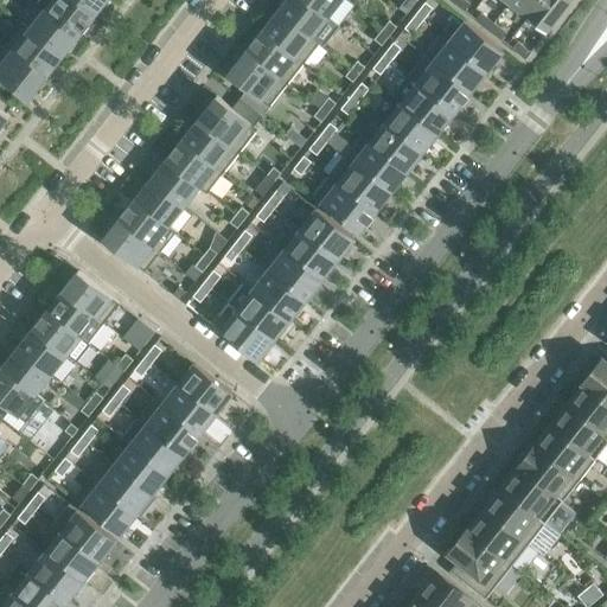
[(39,0),(37,4),(78,37),(95,16),(74,0),(39,0)]
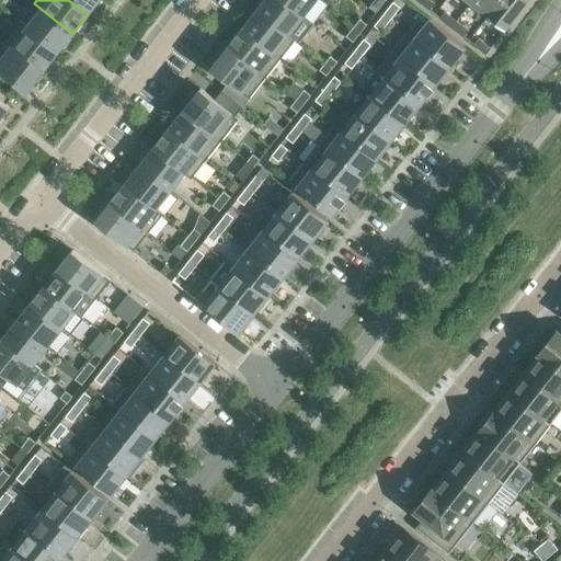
[(68,0),(88,14),(99,0),(68,0)]
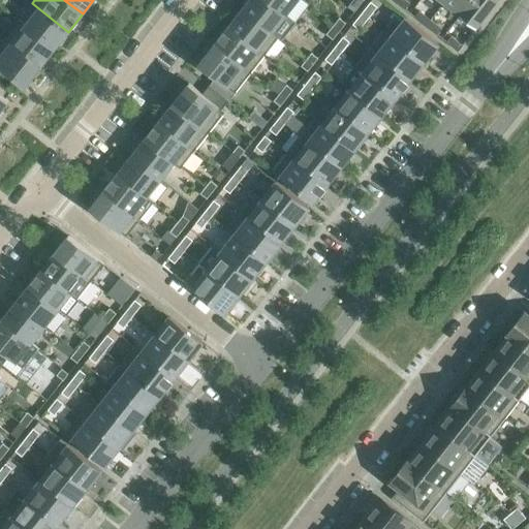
[(273,31),(286,14),(268,0),(249,0),(243,8),(279,37),(279,36),(273,31)]
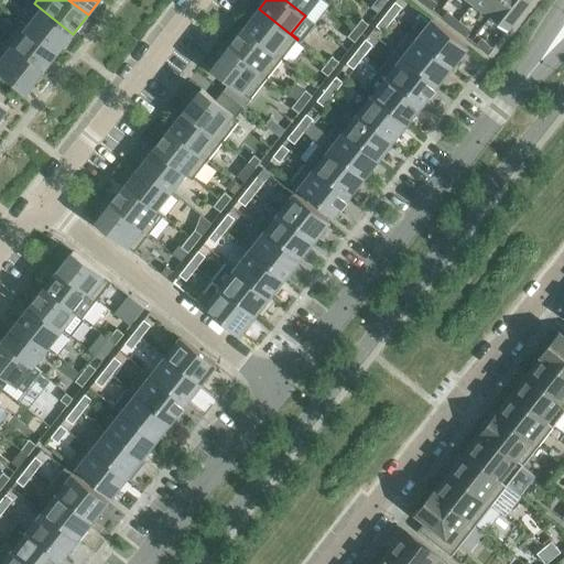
[(285,0),(305,15),(317,0),(285,0)]
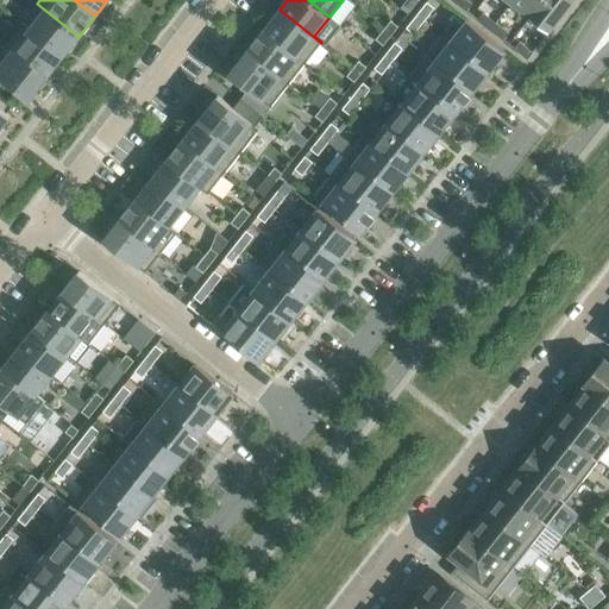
[(466,11),(471,4),(466,0),(453,0),(466,11)]
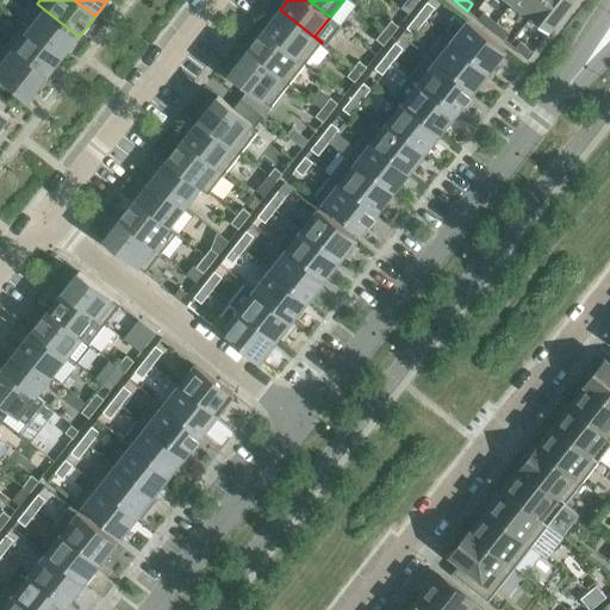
[(543,0),(512,0),(511,2),(530,18),(543,0)]
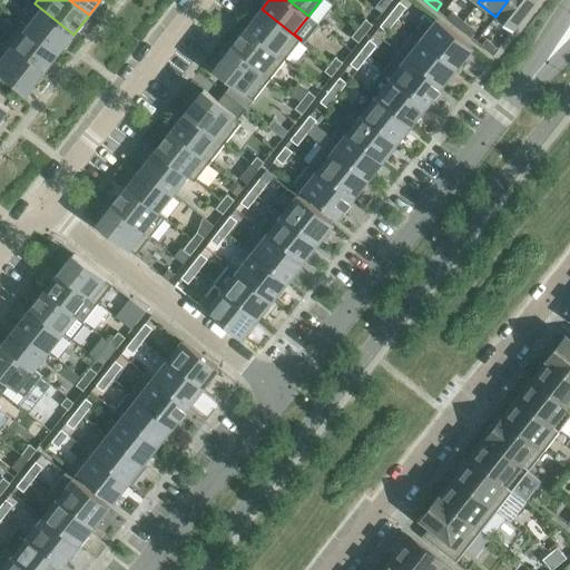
[(508,0),(495,17),(512,30),(536,0),(508,0)]
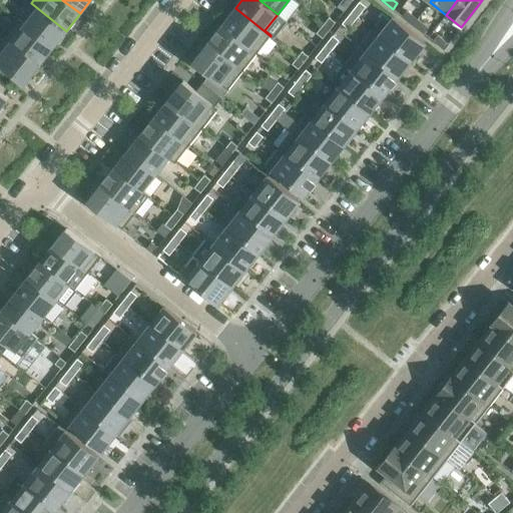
[(357,18),(366,7),(360,2),(351,13),(357,18)]
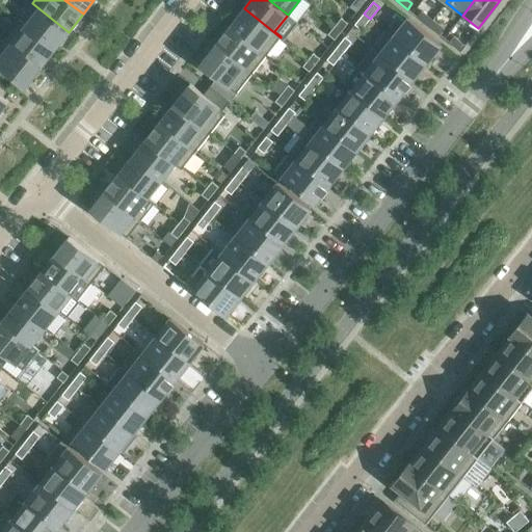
[(19,21),(55,49),(69,32),(32,3),(31,4),(38,9),(26,25),(20,20),(19,21)]
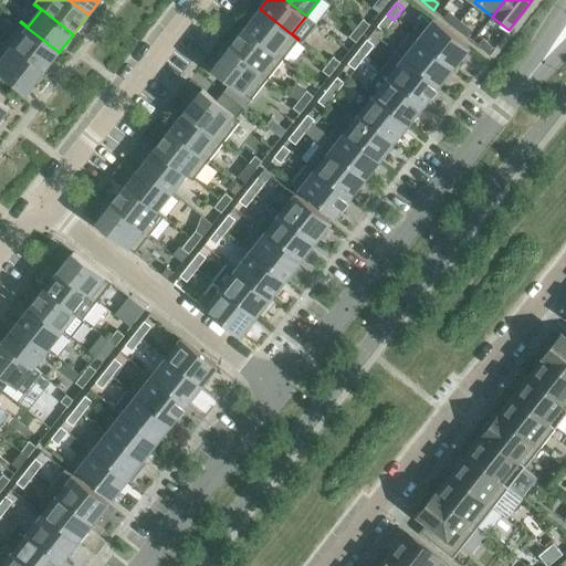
[(282,60),(299,40),(260,9),(243,29),(282,60)]
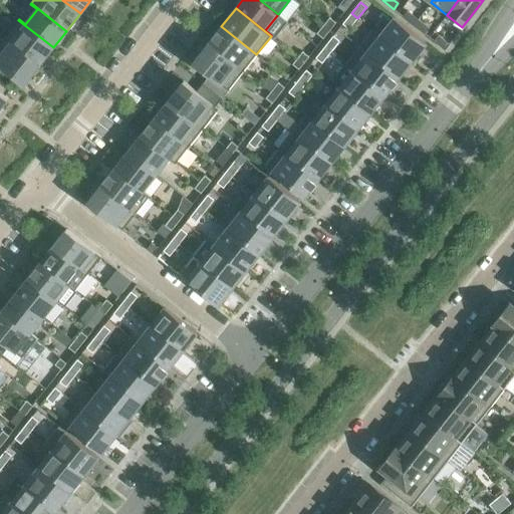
[(414,25),(419,19),(408,11),(403,16),(414,25)]
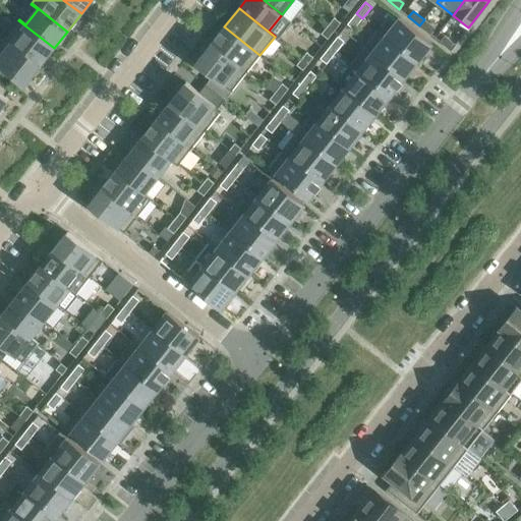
[(353,30),(362,18),(356,13),(347,24),(353,30)]
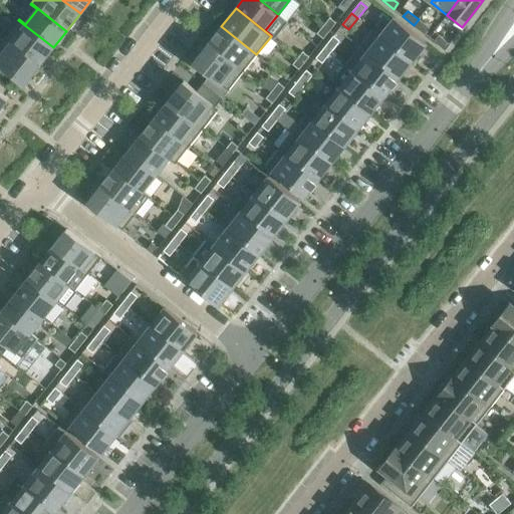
[(331,29),(336,22),(329,17),(324,24),(331,29)]
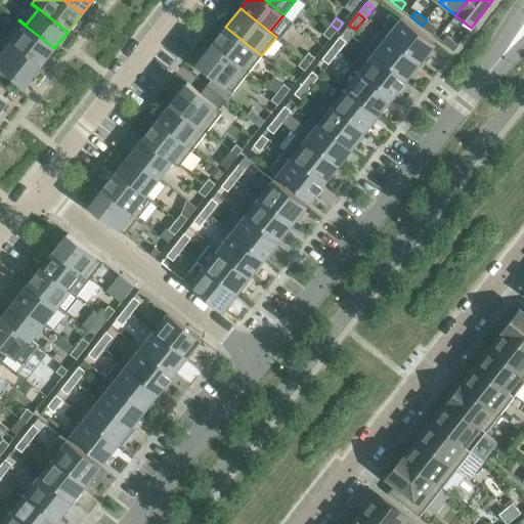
[(434,44),(401,18),(388,35),(380,30),(420,61),(428,52),(432,48),(431,47),(434,44)]
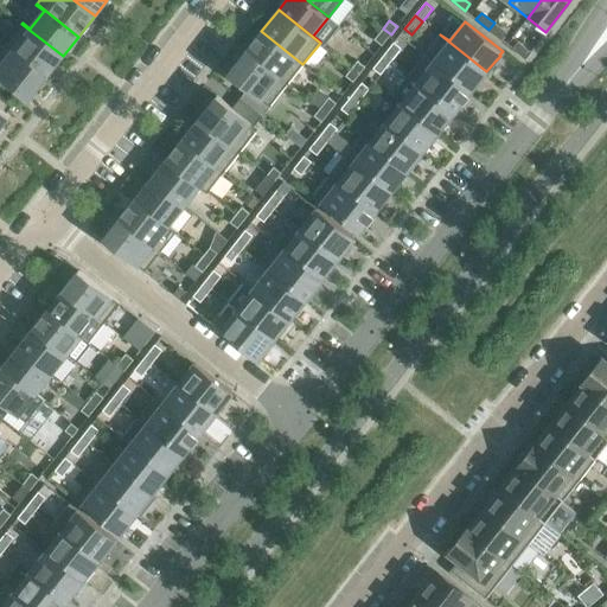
[(502,39),(508,33),(494,23),(489,30),(502,39)]
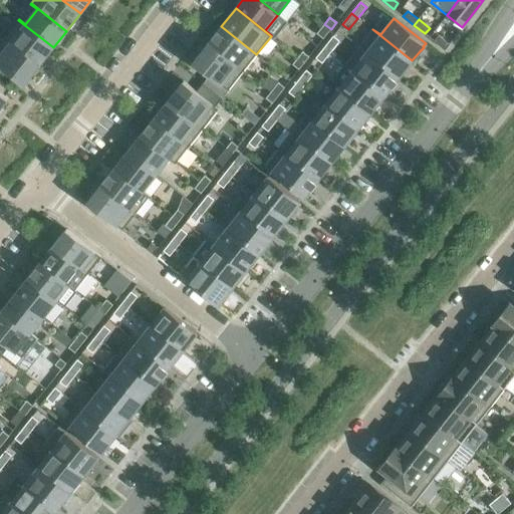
[(4,38),(39,65),(53,47),(18,20),(4,38)]
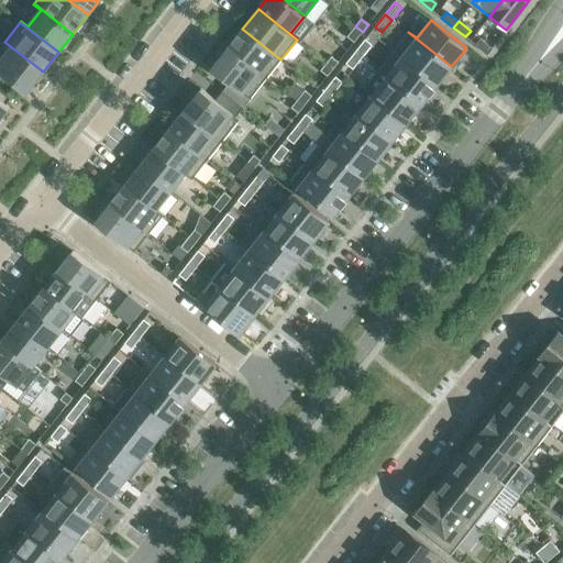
[(354,42),(363,32),(355,26),(348,36),(354,42)]
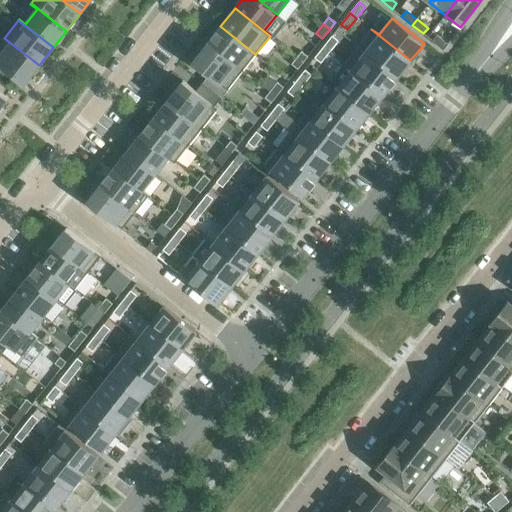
[(220,26),(207,43),(242,71),(255,54),(220,26)]
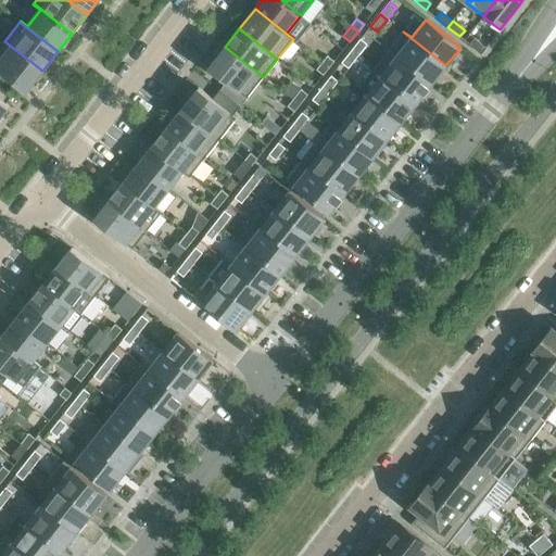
[(388,50),(431,84),(439,74),(440,74),(443,70),(443,68),(445,65),(403,32),(388,50)]
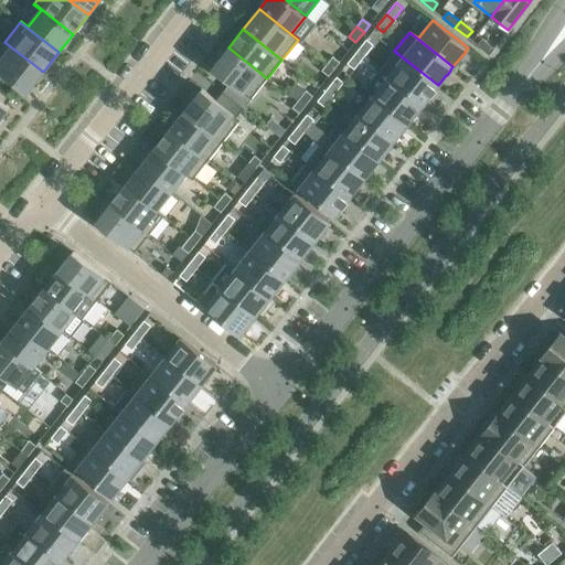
[(489,54),(494,49),(482,39),(477,45),(489,54)]
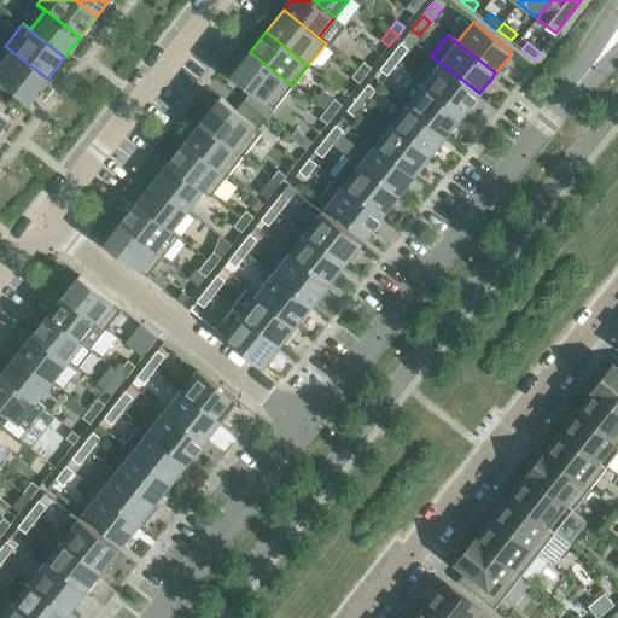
[(397,63),(408,50),(401,44),(390,57),(397,63)]
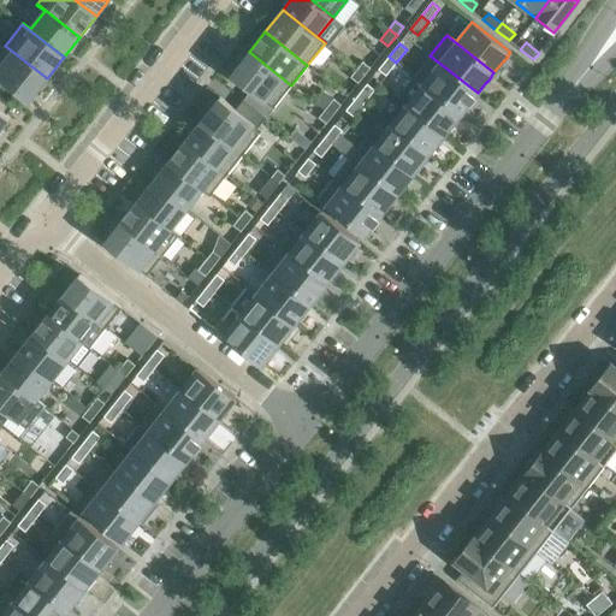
[(0,78),(29,101),(47,78),(5,46),(0,51),(0,78)]
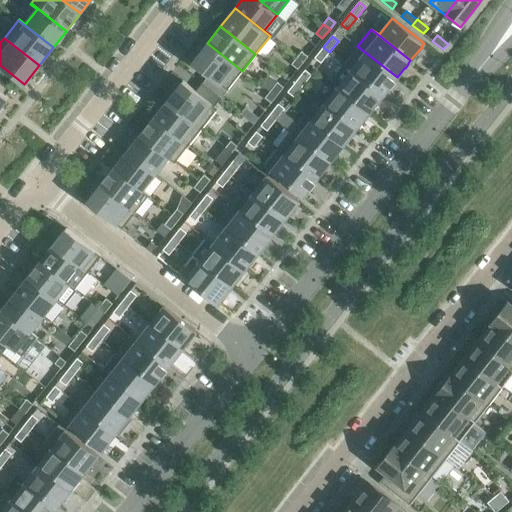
[(208,75),(202,83),(221,98),(242,71),(207,43),(192,62),(208,75)]
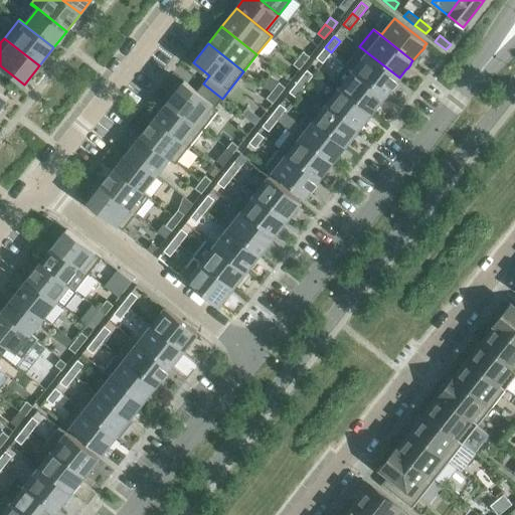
[(346,63),(385,95),(392,87),(393,88),(398,80),(397,79),(399,77),(359,46),(346,63)]
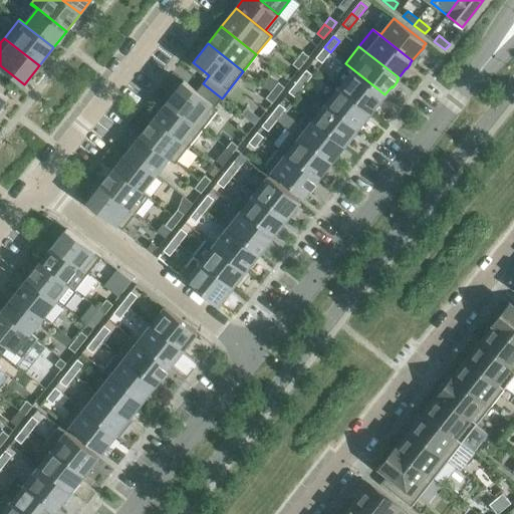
[(322,63),(330,52),(324,47),(315,58),(322,63)]
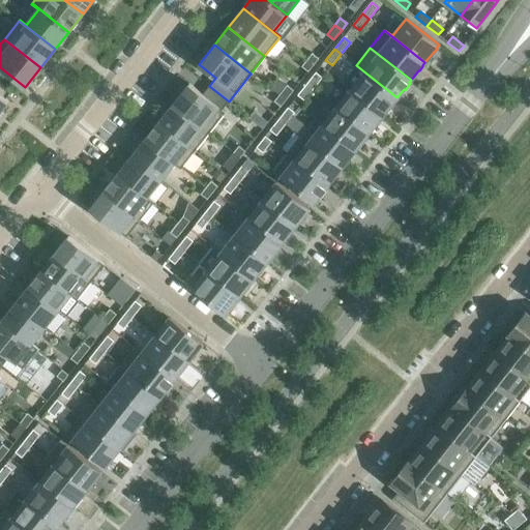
[(314,65),(319,58),(312,53),(306,59),(314,65)]
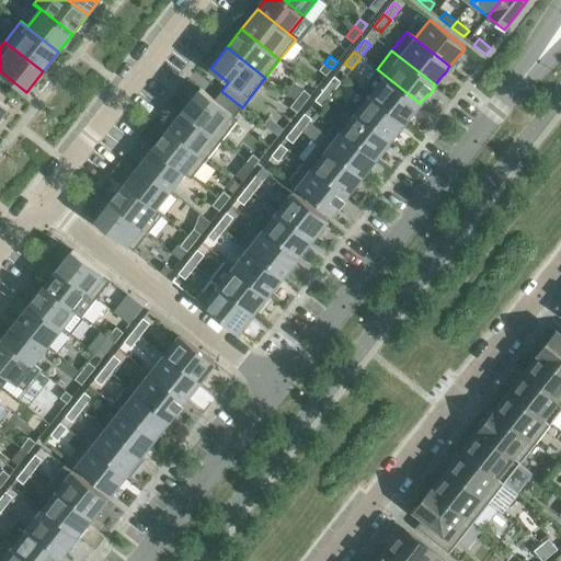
[(327,76),(332,69),(324,63),(319,70),(327,76)]
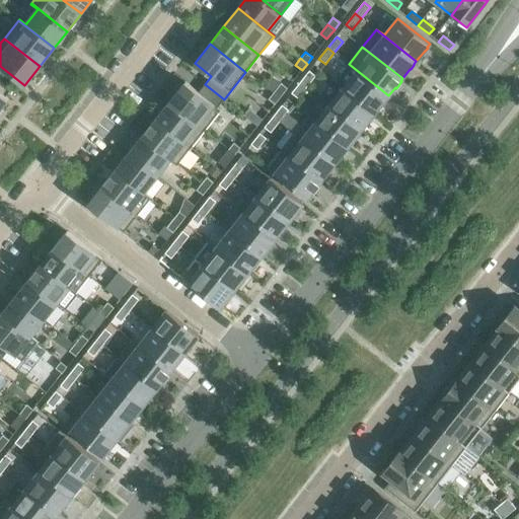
[(343,87),(375,113),(382,102),(383,103),(387,99),(386,98),(388,95),(349,64),(348,65),(356,71),(343,87)]
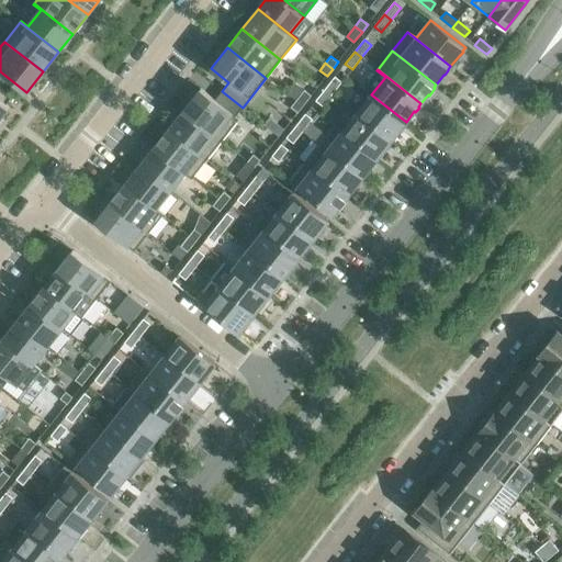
[(332,94),(341,82),(335,77),(325,89),(332,94)]
